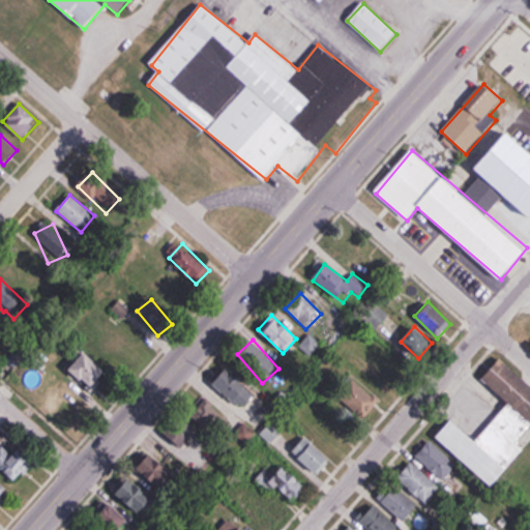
[(370,360),(393,384),(408,369),(385,345),(370,360)]
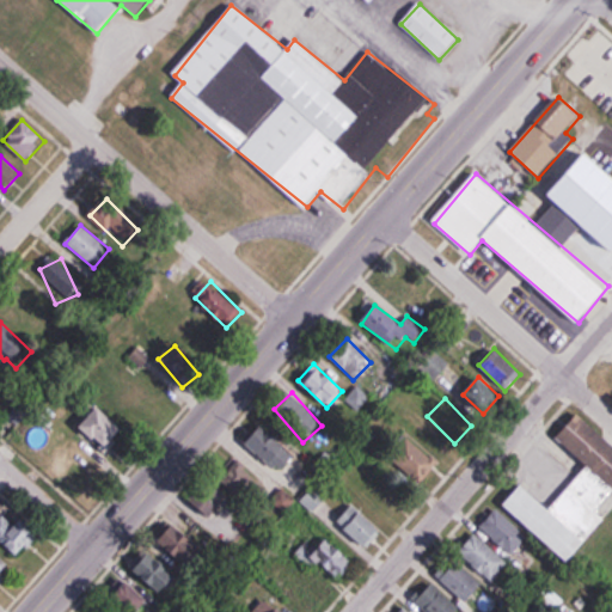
[(557,439),(588,466),(549,509),(521,485),(505,505),(563,557),(611,502),(611,444),(579,415),(557,439)]
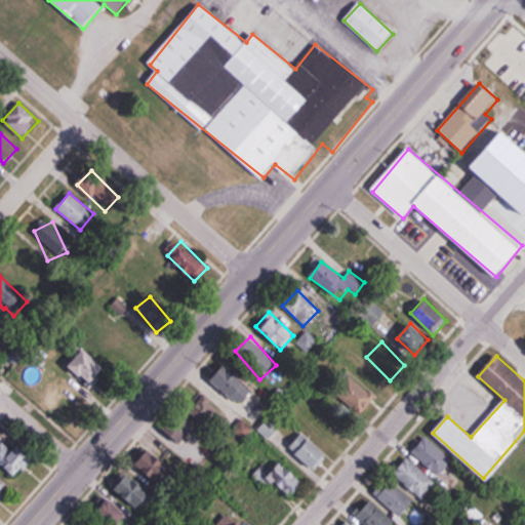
[(251,393),(231,362),(211,376),(232,406),(251,393)]
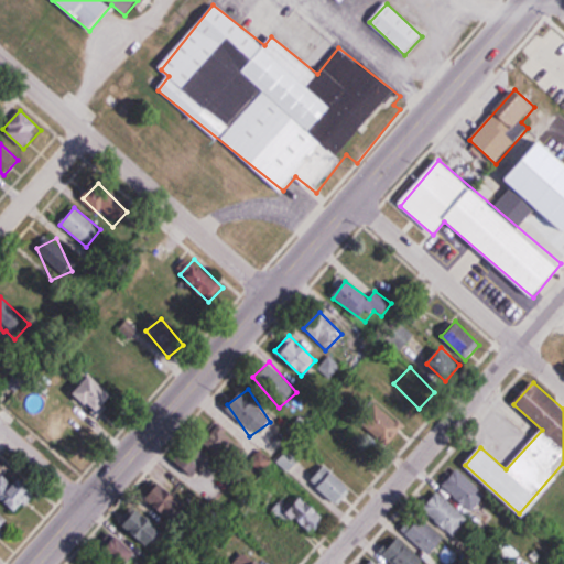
[(364,423),(386,446),(403,430),(382,407),(364,423)]
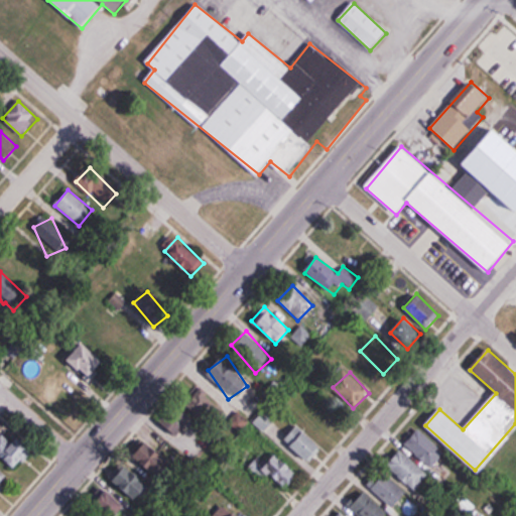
[(196,430),(178,406),(162,418),(178,442),(196,430)]
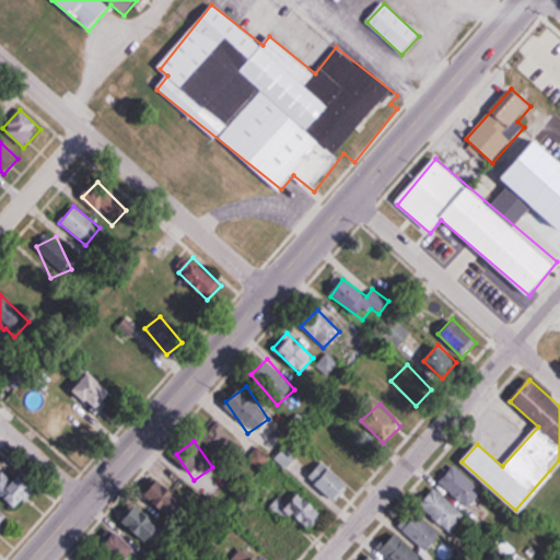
[(335,502),(349,488),(324,462),(310,477),(335,502)]
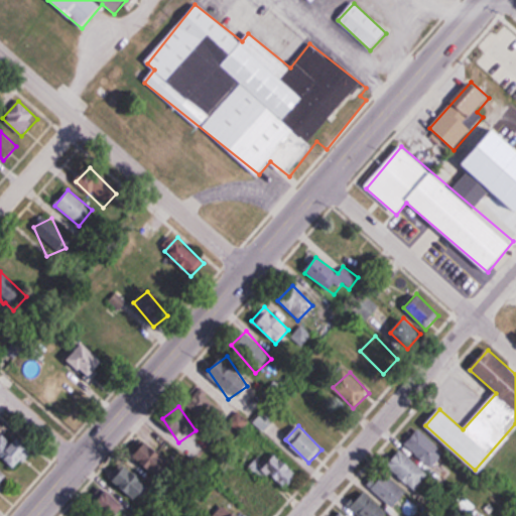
[(431,469),(445,455),(419,428),(405,442),(431,469)]
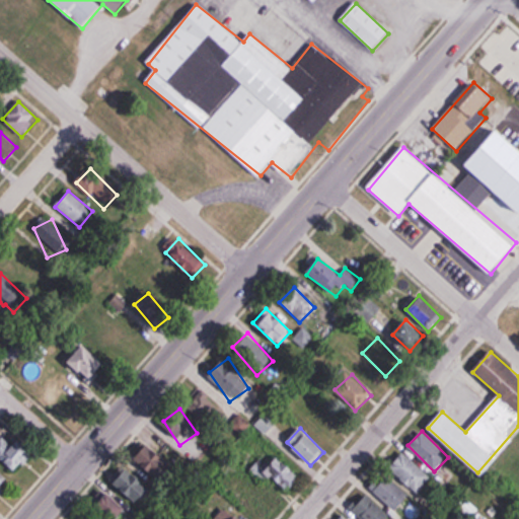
[(0,457),(15,473),(32,456),(10,434),(0,444),(0,457)]
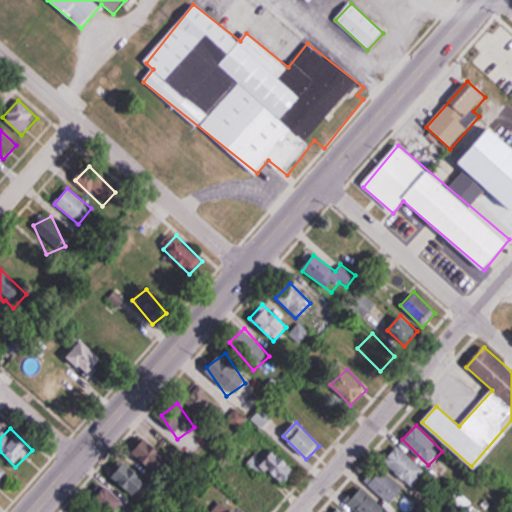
[(134,453),(155,475),(169,461),(147,439),(134,453)]
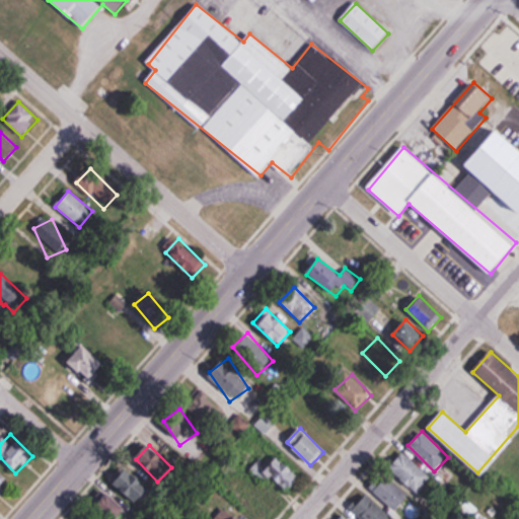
[(389,466),(416,493),(431,477),(404,451),(389,466)]
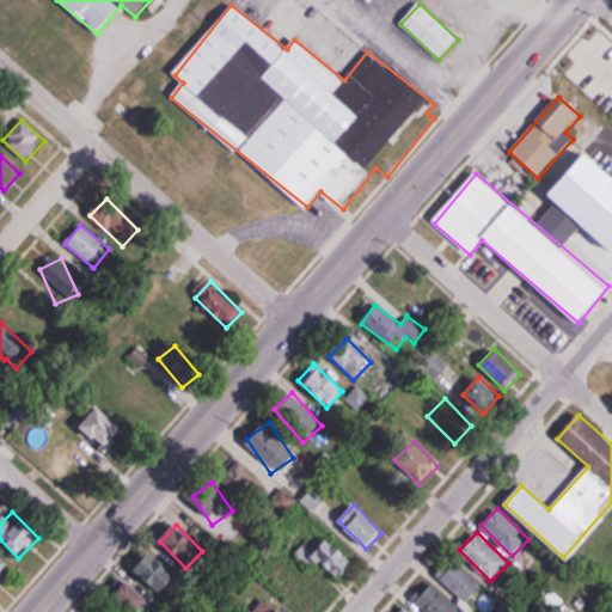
[(312,555),(338,580),(354,563),(326,538),(312,555)]
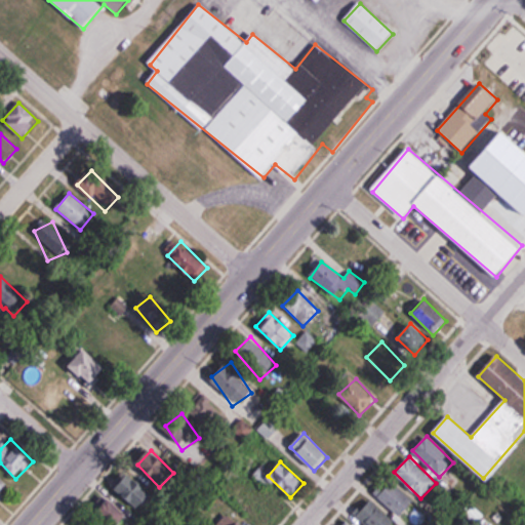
[(115,489),(139,513),(155,497),(130,473),(115,489)]
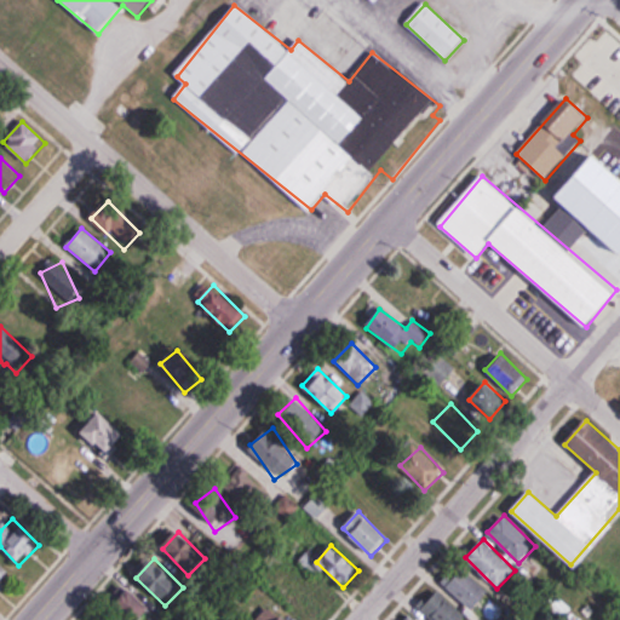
[(0,584),(10,573),(0,564),(0,584)]
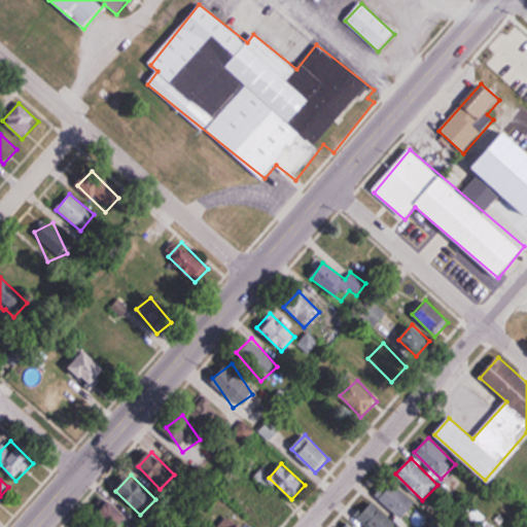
[(377,496),(400,520),(416,504),(392,481),(377,496)]
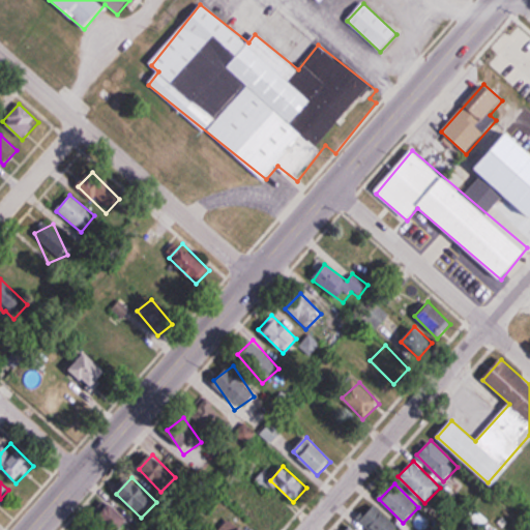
[(268,529),(278,520),(251,491),(240,501),(268,529)]
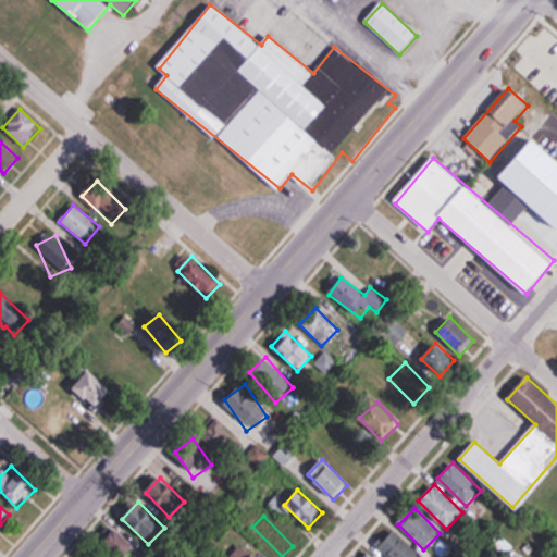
[(112,556),(126,556),(136,547),(116,530),(101,547),(112,556)]
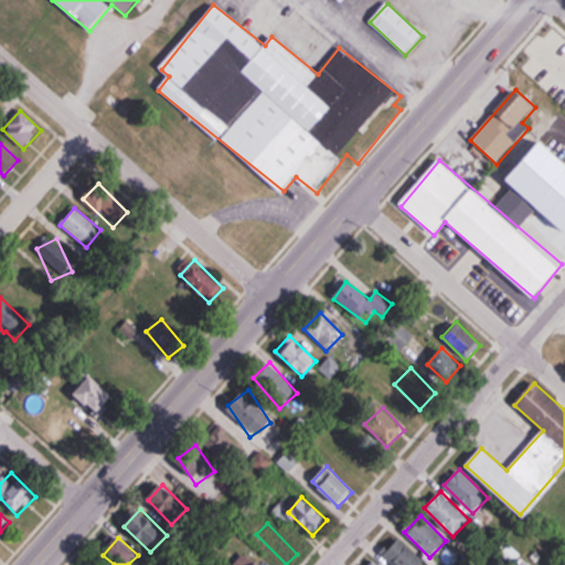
[(394,564),(422,564),(425,563),(398,537),(383,553),(394,564)]
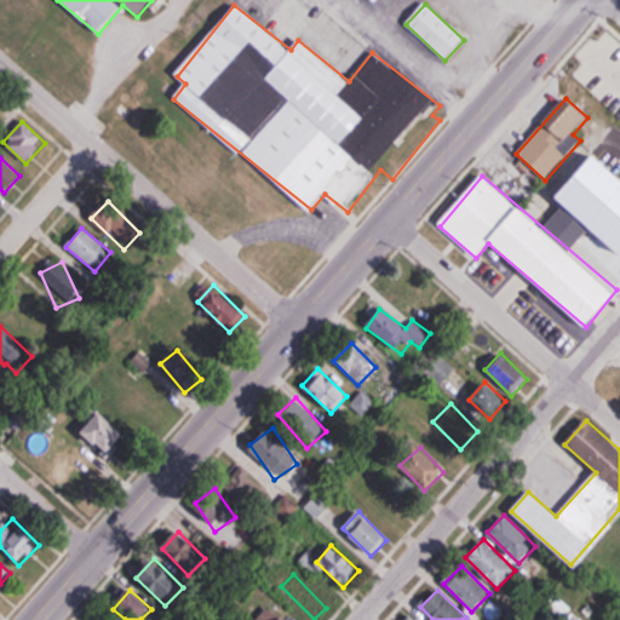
[(286,619),(271,604),(256,619),(286,619)]
